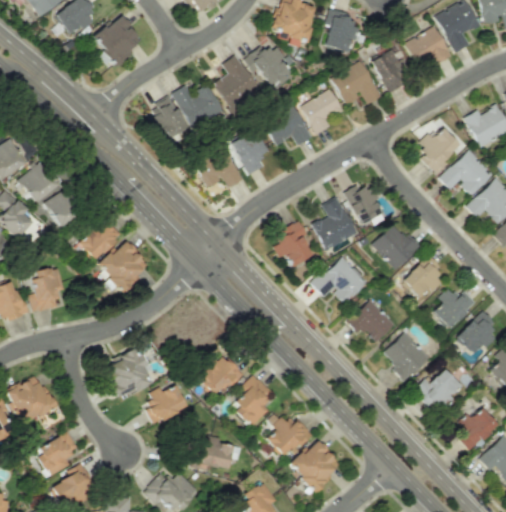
[(29,0),(39,15),(62,0),(29,0)]
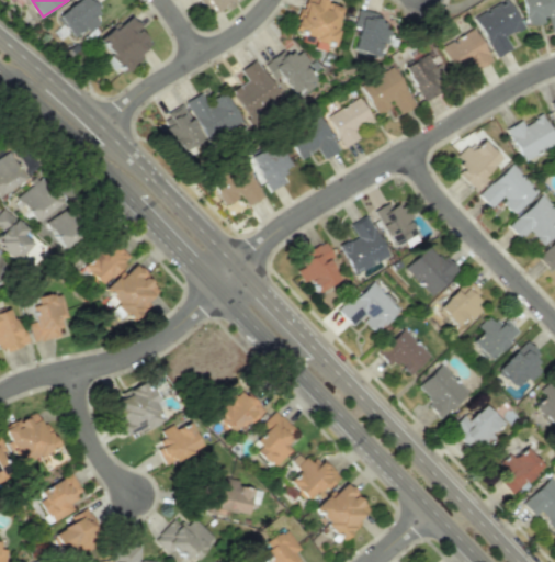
[(90,26),(93,31),(103,23),(99,17),(106,11),(99,0),(80,0),(60,17),(76,37),(90,26)]
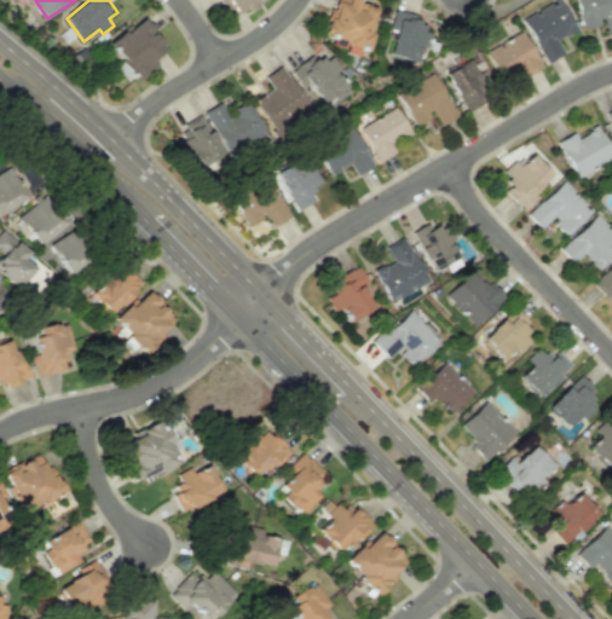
[(266,0),(225,0),(235,17),(266,0)]
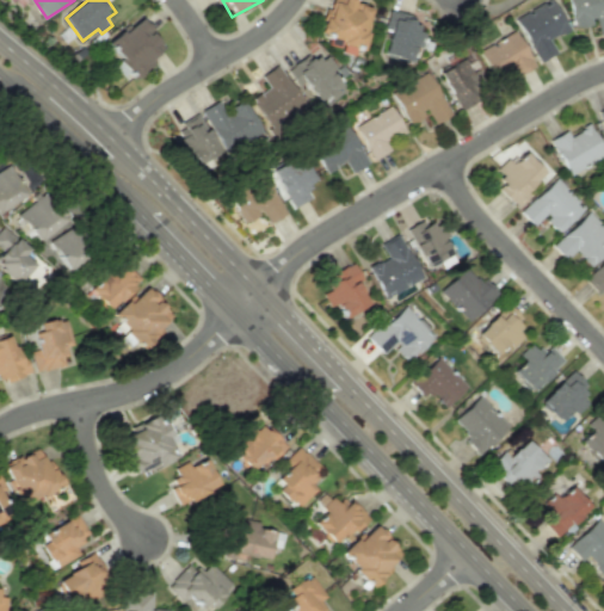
[(377,5),(359,0),(333,0),(326,35),(333,36),(332,44),(345,47),(344,53),(357,55),(358,47),(367,49),(377,5)]
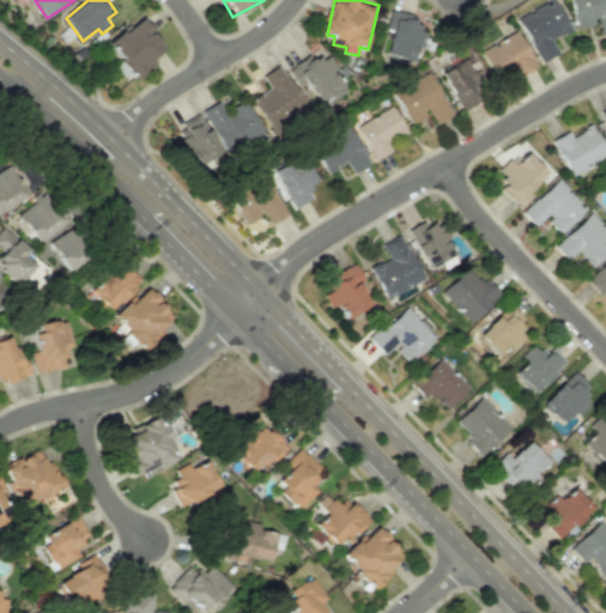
[(564,54),(557,40),(575,30),(559,0),(557,0),(522,17),(545,64),(564,54)]
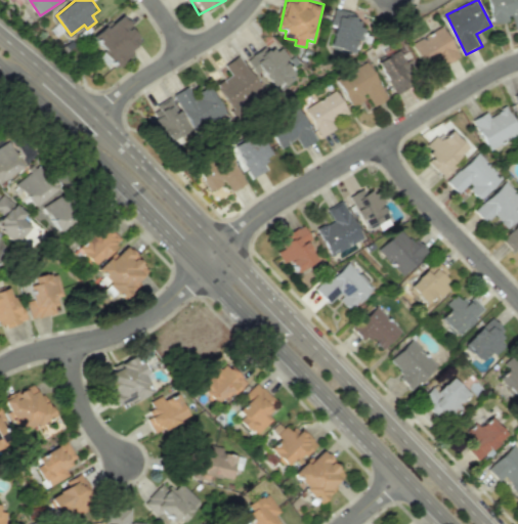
[(517,0),(491,0),(498,25),(515,19),(517,27),(517,0)]
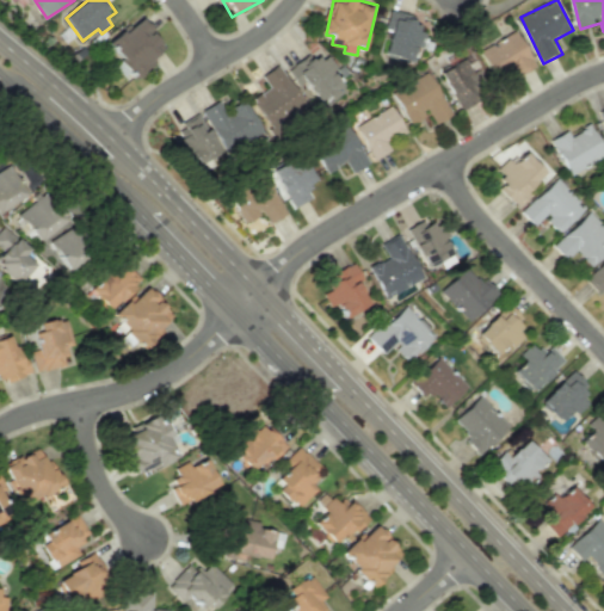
[(388,54),(417,61),(420,45),(426,47),(431,29),(417,25),(419,16),(394,10),(389,28),(395,29),(388,54)]
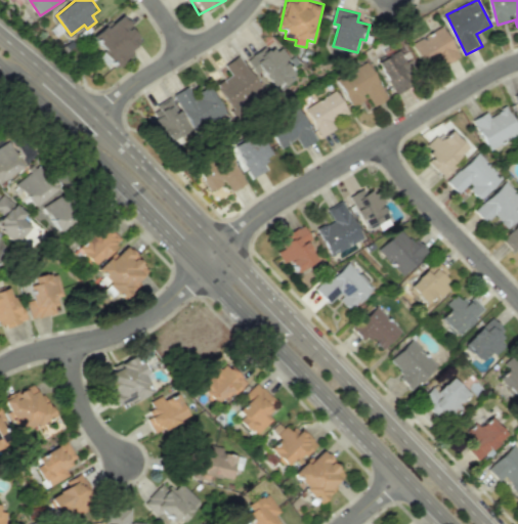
[(95,39),(120,67),(148,40),(124,13),(95,39)]
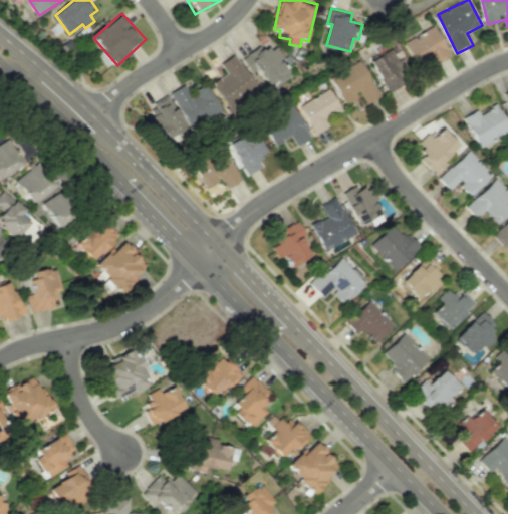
[(407,44),(424,71),(454,53),(437,25),(407,44)]
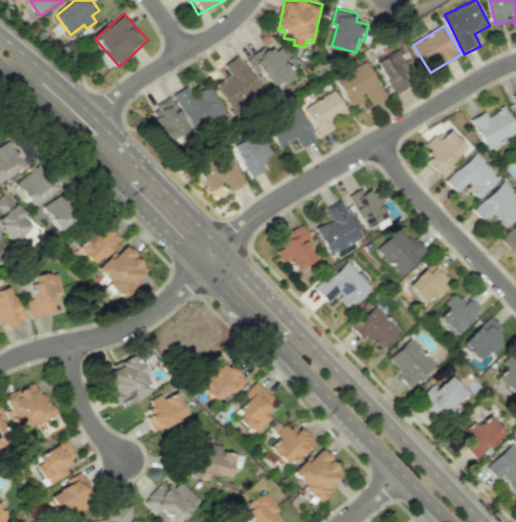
[(275,87),(286,80),(289,85),(299,77),(288,60),(292,58),(284,45),(272,52),(268,47),(250,58),(259,73),(264,69),(275,87)]
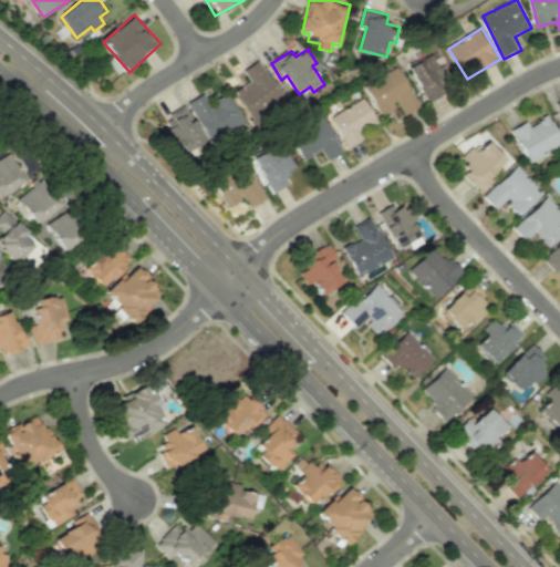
[(442,81),(453,75),(443,51),(413,63),(428,102),(448,94),(442,81)]
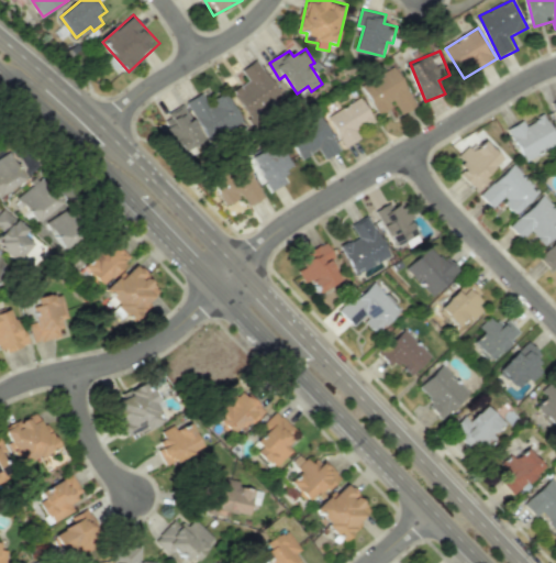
[(245,69),(253,80),(236,91),(255,119),(286,98),(260,59),(245,69)]
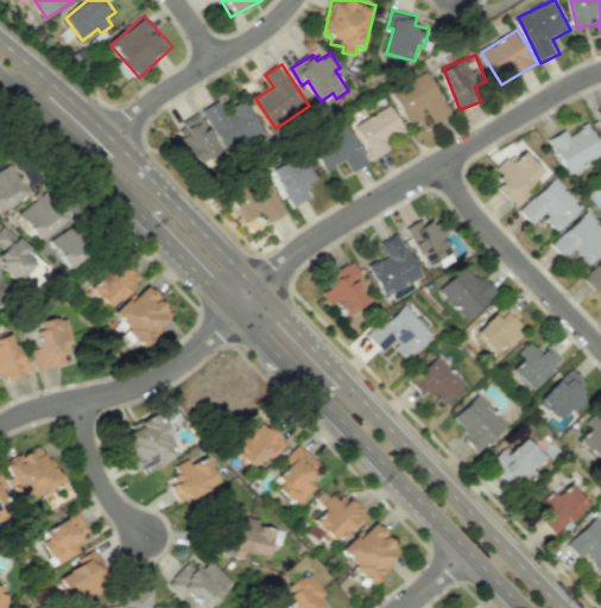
[(412,124),(431,113),(437,124),(454,114),(431,71),(394,92),(412,124)]
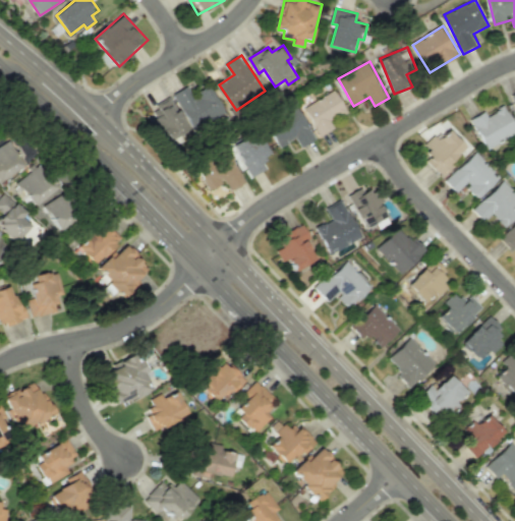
[(197,94),(192,85),(176,95),(197,130),(228,112),(213,85),(197,94)]
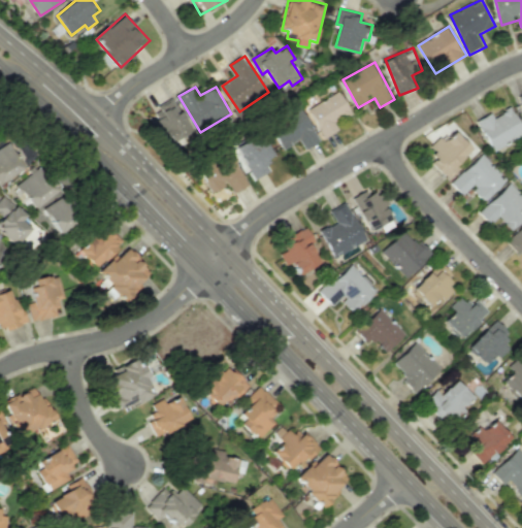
[(312,109),(328,138),(343,129),(338,123),(355,113),(343,92),(312,109)]
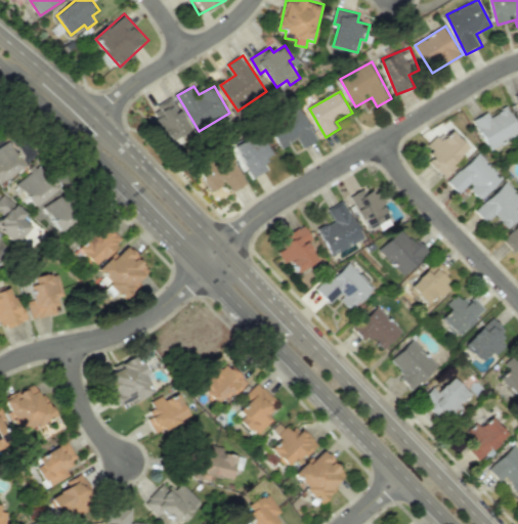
[(160,105),(163,112),(153,116),(161,133),(166,130),(172,141),(192,130),(176,96),(160,105)]
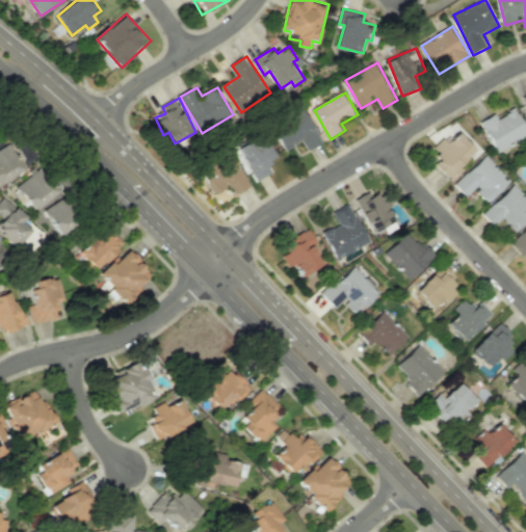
[(500,153),(525,138),(525,123),(518,108),(500,118),(498,113),(483,122),(500,153)]
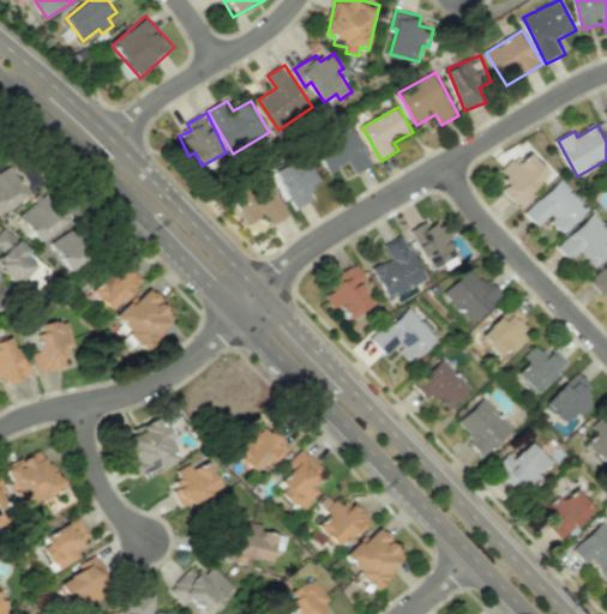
[(352,162),(360,174),(377,163),(353,126),(317,149),(334,174),(352,162)]
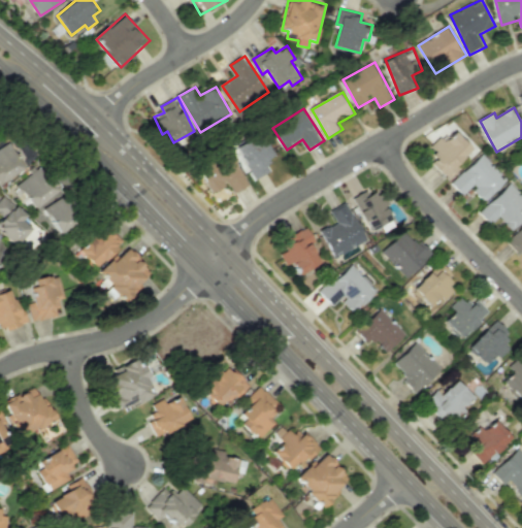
[(453,177),(464,167),(460,163),(475,149),(459,132),(449,142),(444,136),(429,150),(453,177)]
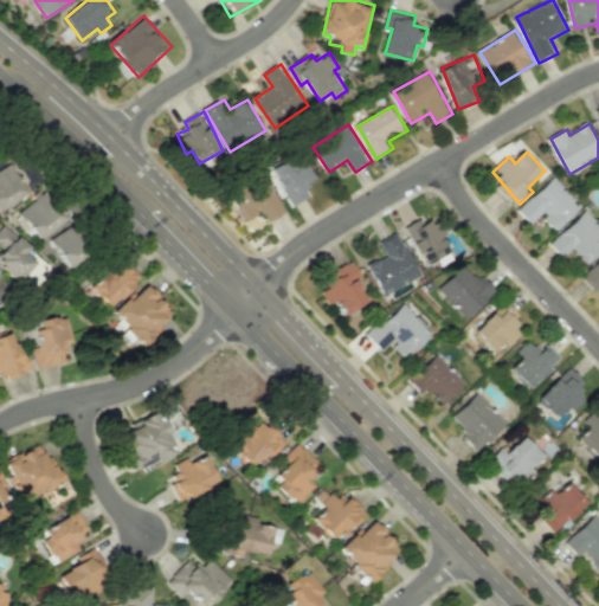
[(301,156),(275,169),(292,207),(314,197),(308,184),(320,178),(314,165),(307,167),(301,156)]
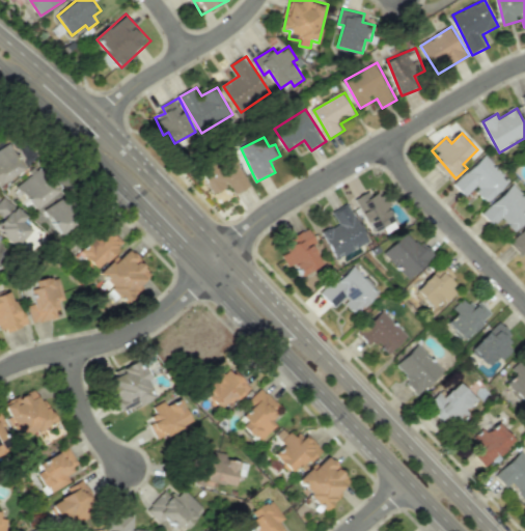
[(0,150),(0,183),(26,172),(15,144),(0,150)]
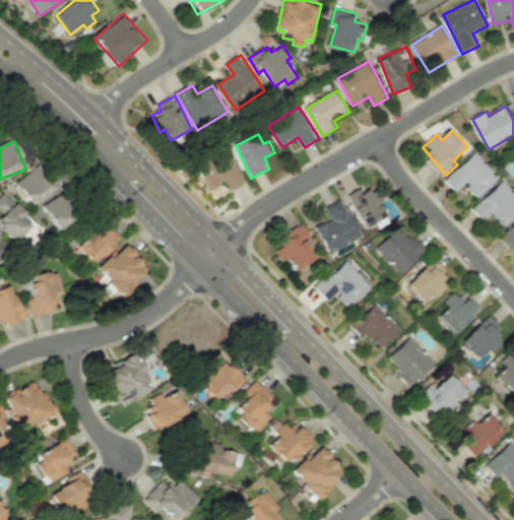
[(502,176),(476,151),(447,181),(460,193),(467,186),(479,198),(502,176)]
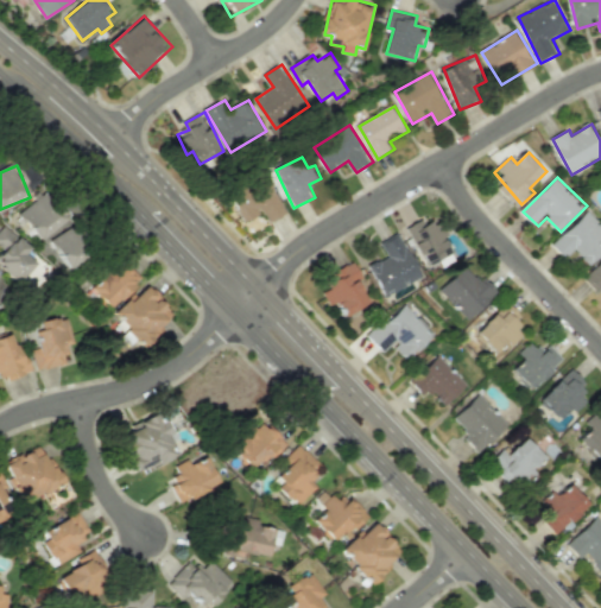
[(267,213),(272,222),(290,213),(273,182),(236,201),(247,222),(267,213)]
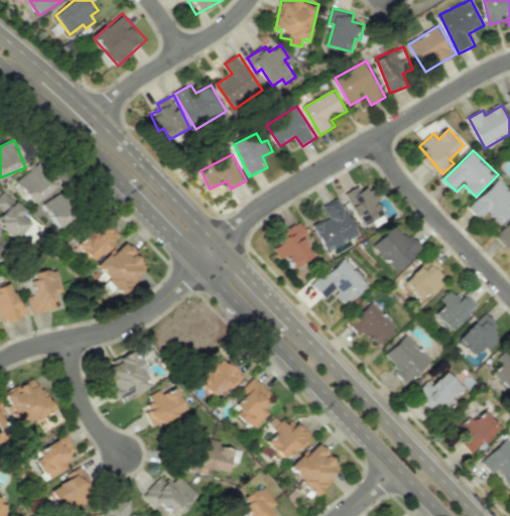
[(59,183),(40,161),(17,181),(37,204),(59,183)]
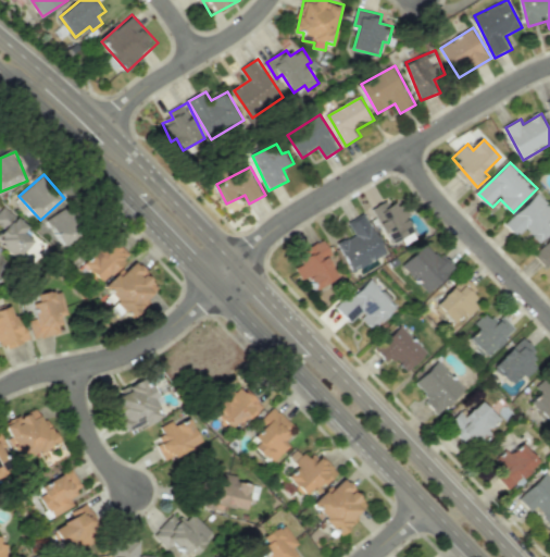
[(528,229),(542,244),(549,237),(549,202),(540,193),(508,223),(520,237),(528,229)]
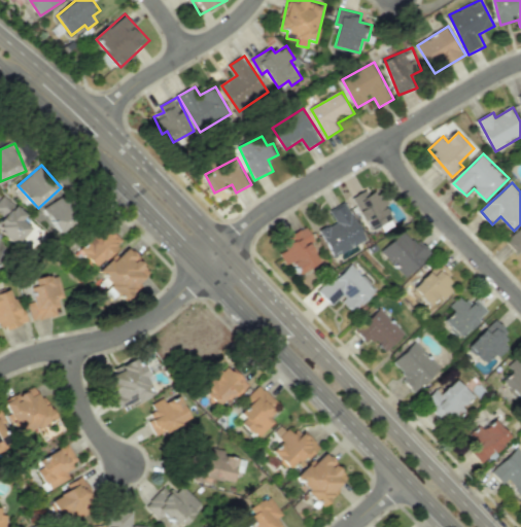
[(388,205),(391,204),(385,189),(373,196),(370,189),(355,197),(372,231),(395,219),(388,205)]
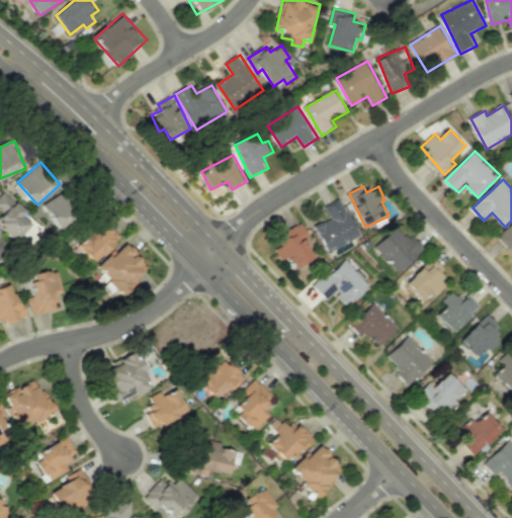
[(28,210),(6,191),(0,198),(0,207),(5,212),(0,218),(0,224),(18,240),(32,224),(23,216),(28,210)]
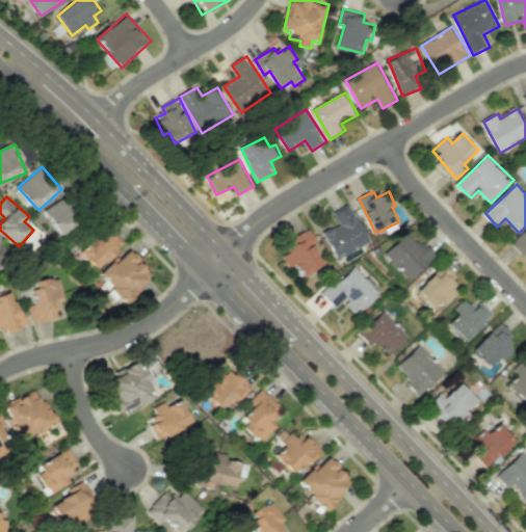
[(58,238),(85,221),(70,196),(43,212),(58,238)]
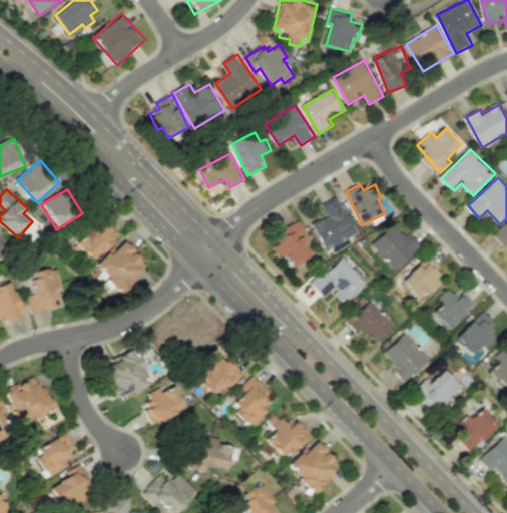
[(320,220),(348,203),(359,232),(331,249),(314,222),(320,220)]
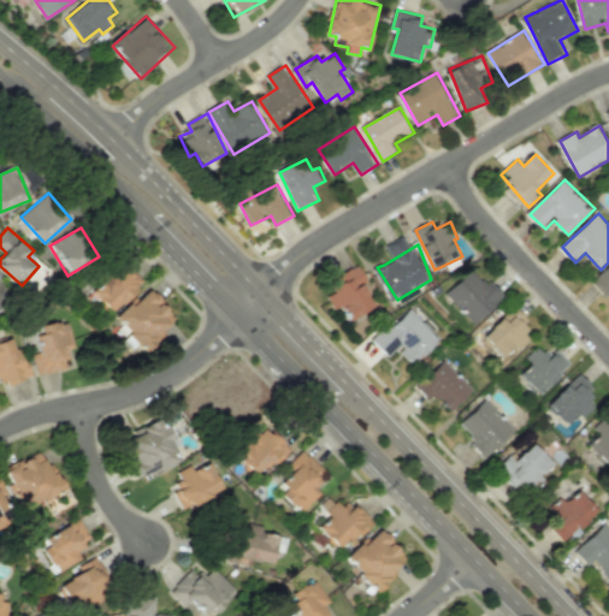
[(95,292),(114,313),(147,283),(128,261),(95,292)]
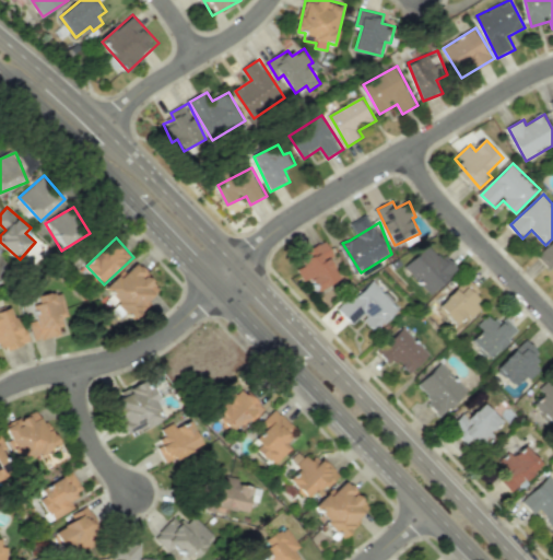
[(342,279),(332,258),(337,256),(328,240),(305,252),(312,263),(301,268),(307,280),(313,278),(320,291),(342,279)]
